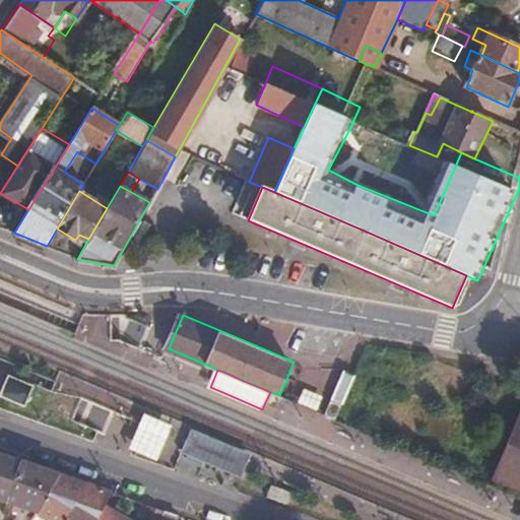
[(334,418),(350,376),(338,371),(322,413),(334,418)]
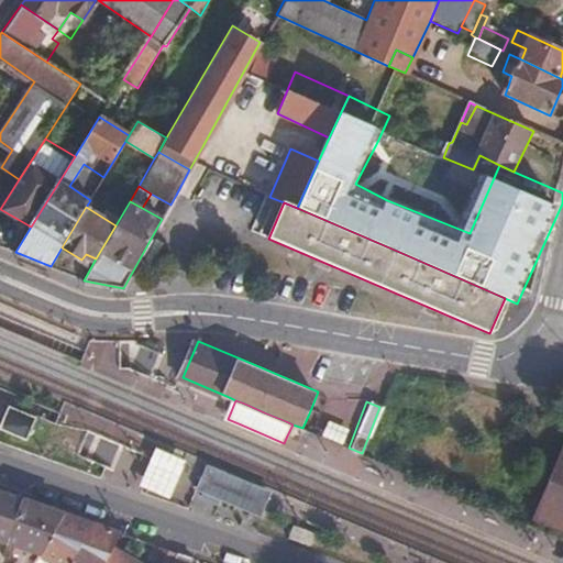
[(40,418),(11,406),(0,431),(0,432),(28,446),(37,422),(40,418)]
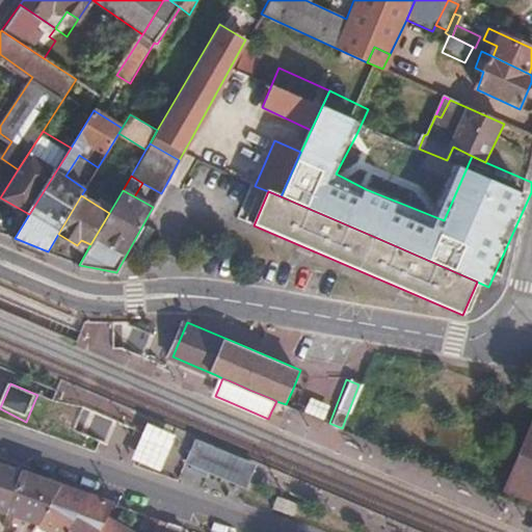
[(531,423),(505,490),(531,501),(531,423)]
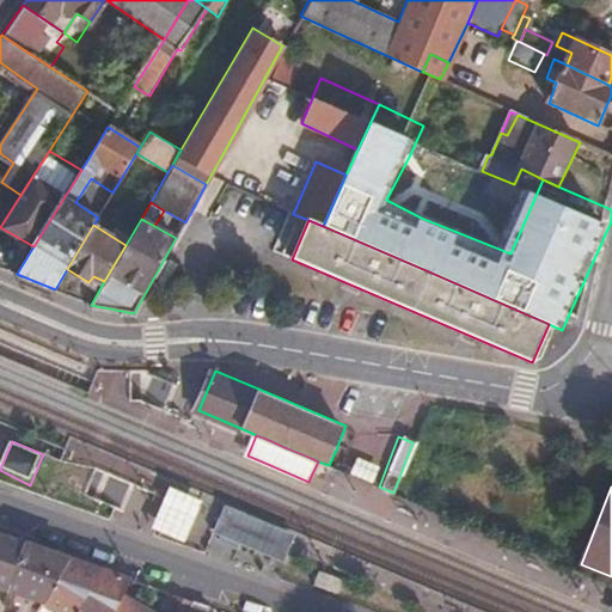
[(165,538),(183,545),(191,526),(193,521),(199,508),(181,501),(170,496),(163,514),(154,533),(165,538)]
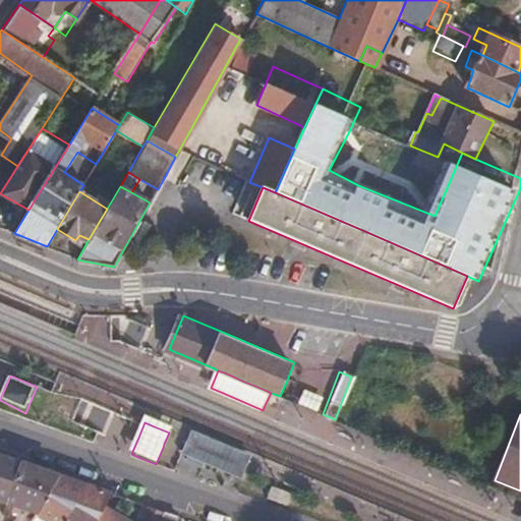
[(248,457),(192,433),(183,453),(240,477),(248,457)]
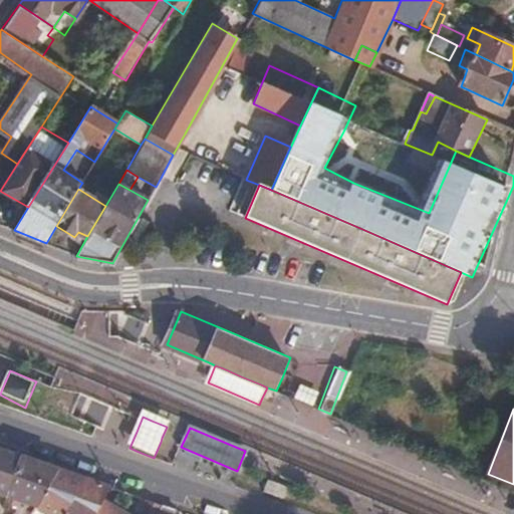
[(7,450),(0,447),(0,494),(9,497),(16,500),(38,507),(61,469),(24,456),(7,450)]
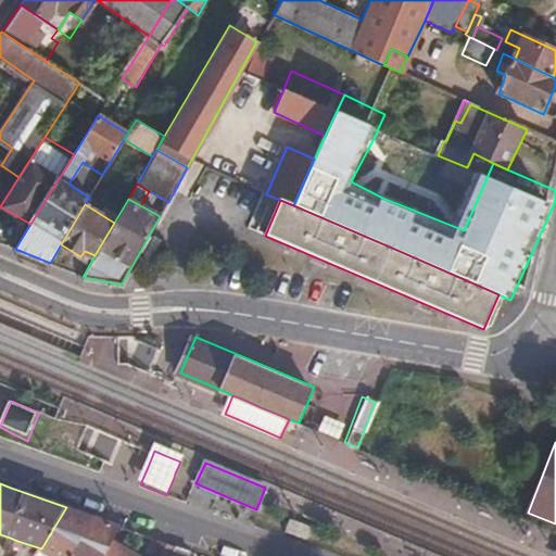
[(71,555),(93,517),(66,507),(41,548),(53,555),(71,555)]
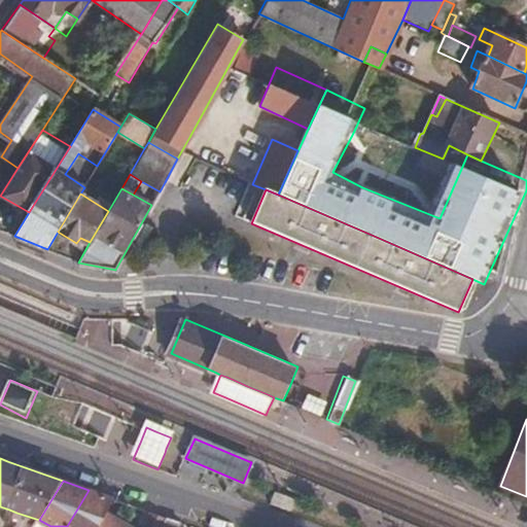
[(100,526),(107,514),(115,499),(89,490),(67,526),(100,526)]
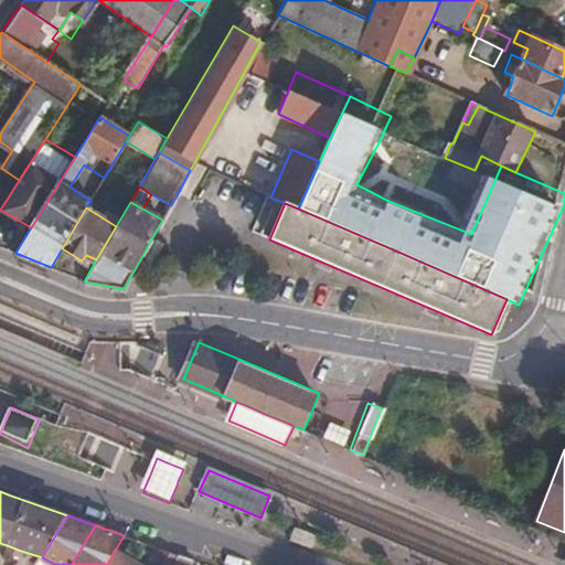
[(18,550),(10,546),(6,561),(12,564),(14,556),(18,550)]
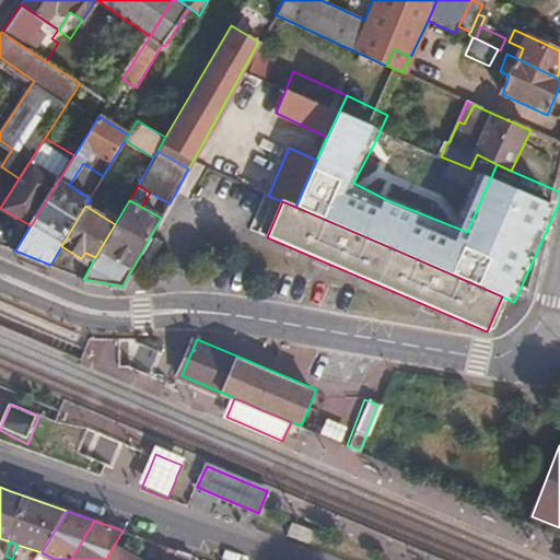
[(171,559),(177,549),(161,544),(152,559),(141,559),(114,546),(106,559),(171,559)]
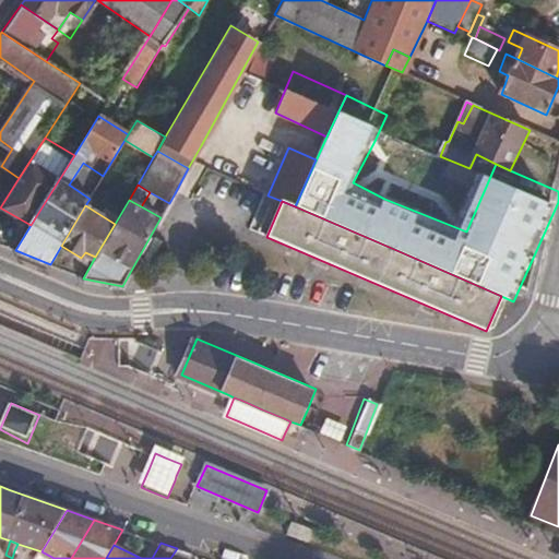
[(42,551),(18,544),(14,550),(37,558),(42,551)]
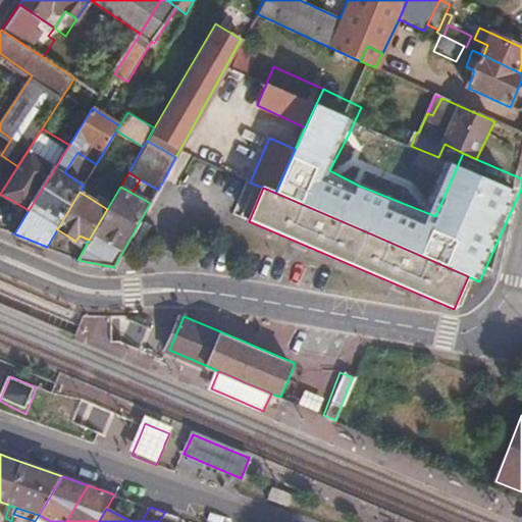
[(159,521),(176,521),(179,518),(165,512),(159,521)]
